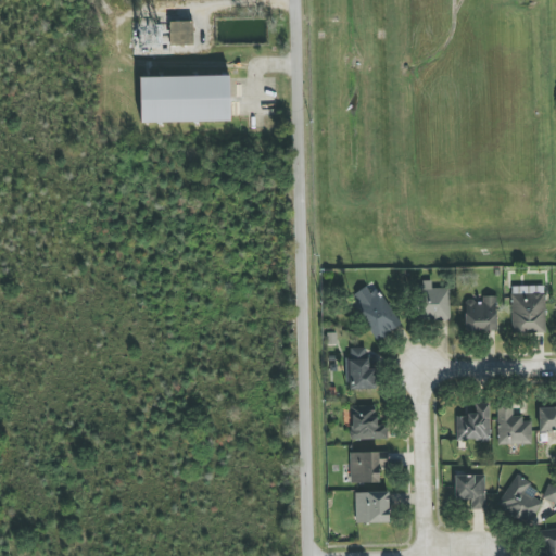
[(193,45),(193,22),(169,22),(171,46),(193,45)]
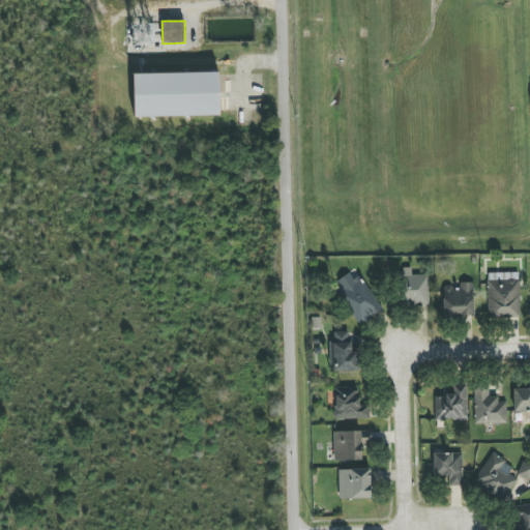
[(134,74),(135,117),(219,116),(218,72),(134,74)]
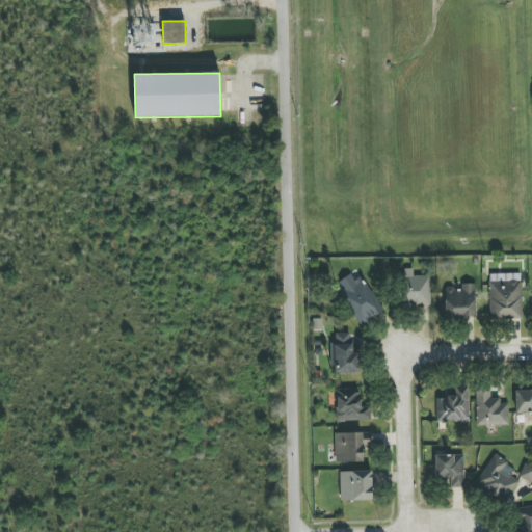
[(413,276),(413,269),(400,269),(401,307),(430,306),(429,275),(413,276)]
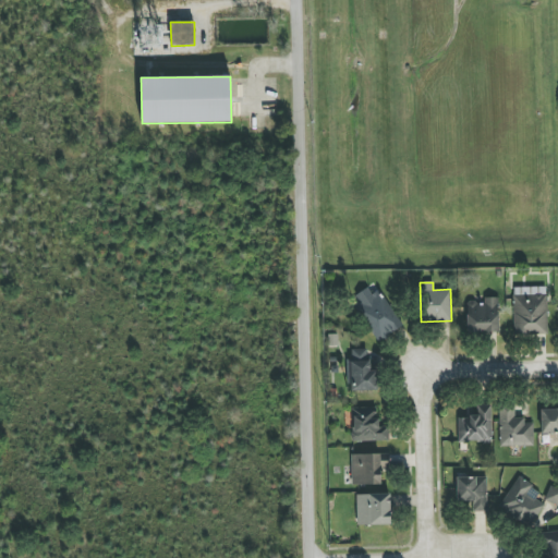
[(547,335),(546,287),(513,288),(513,336),(547,335)]
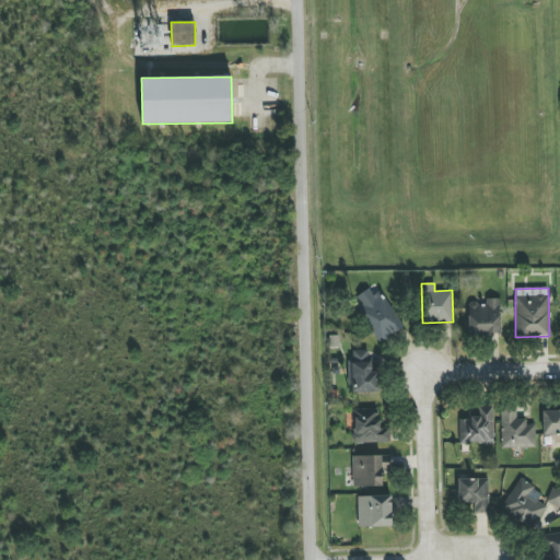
[(405,325),(378,291),(373,295),(369,290),(350,304),(381,343),(405,325)]
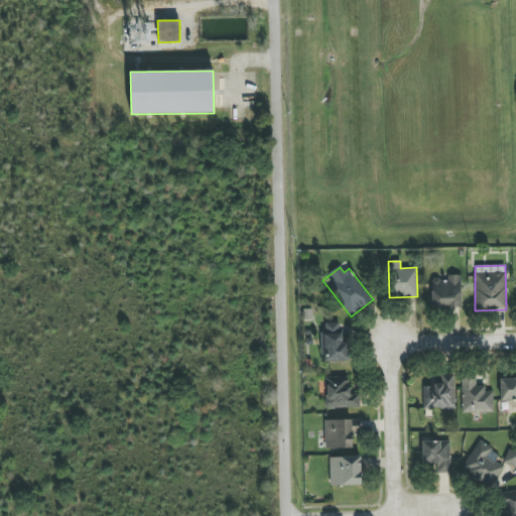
[(461,307),(461,275),(447,275),(447,279),(431,279),(431,307),(461,307)]
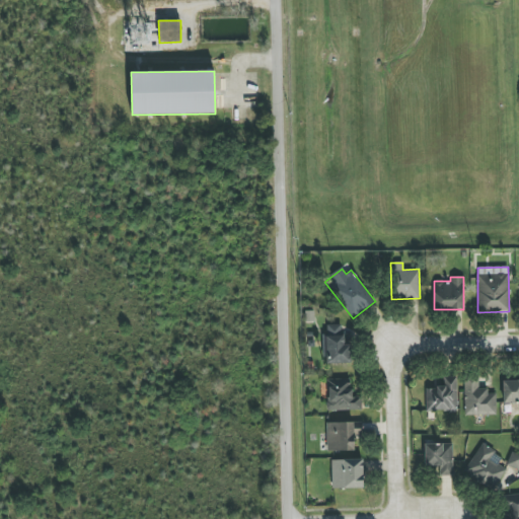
[(351,363),(351,345),(344,346),(343,324),(324,325),(326,364),(351,363)]
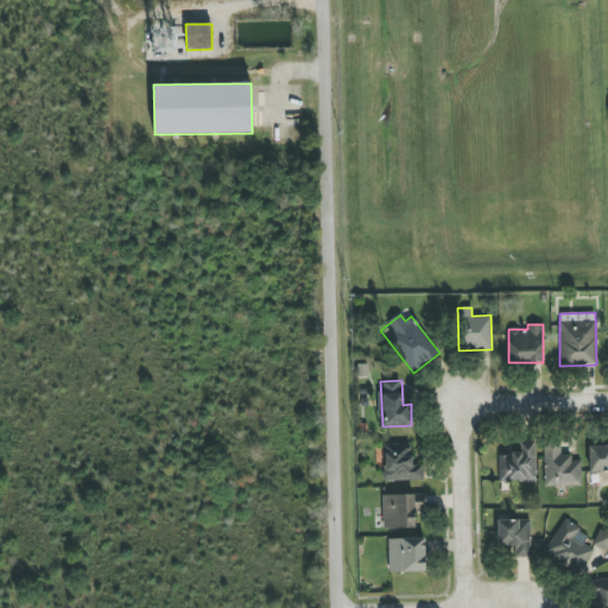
[(534,442),(520,442),(520,454),(498,455),(499,482),(537,481),(534,442)]
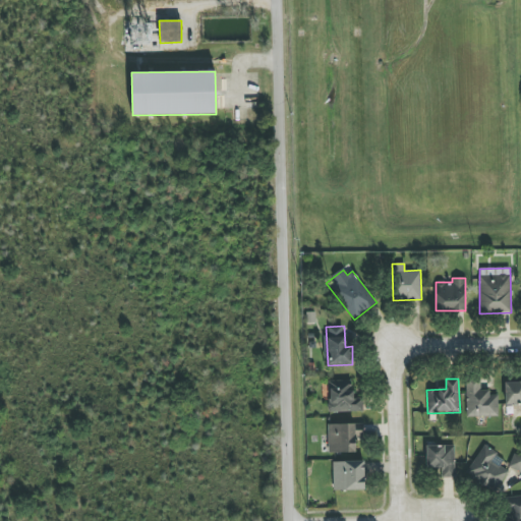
[(498,395),(490,395),(489,390),(480,390),(480,379),(466,380),(467,417),(499,416),(498,395)]
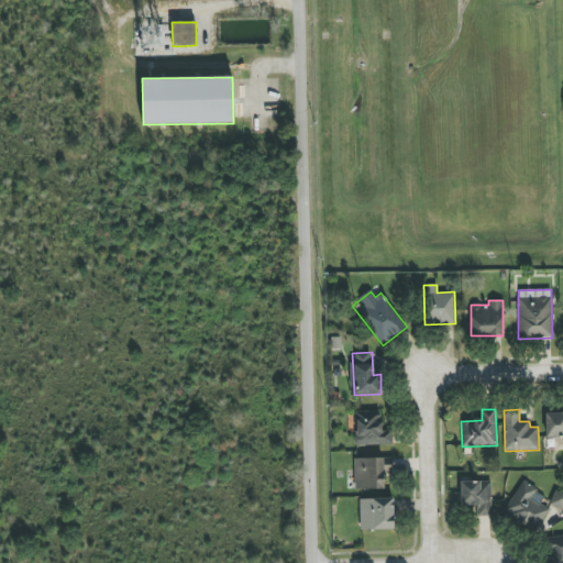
[(381,411),(354,411),(355,445),(393,444),(392,430),(382,431),(381,411)]
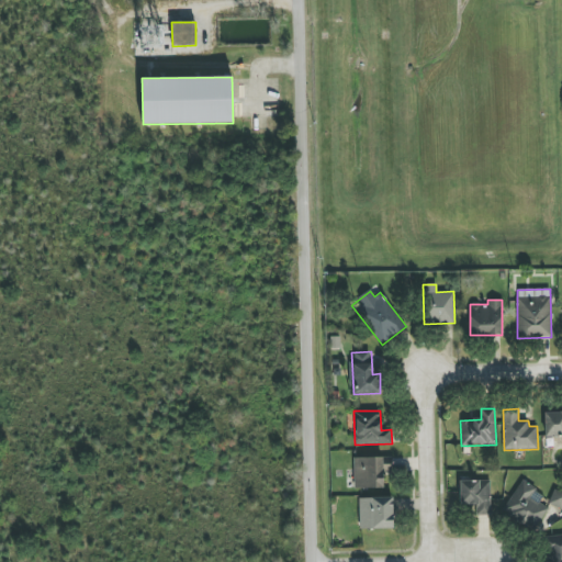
[(561,412),(544,413),(544,437),(561,436),(561,412)]
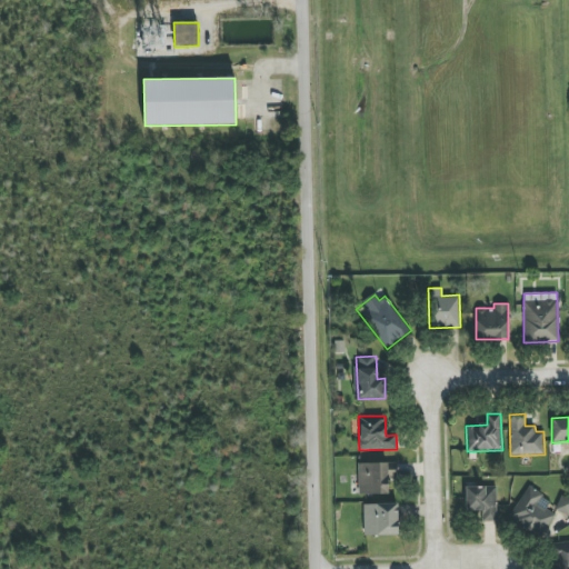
[(358,463),(358,495),(388,493),(388,477),(397,477),(397,462),(358,463)]
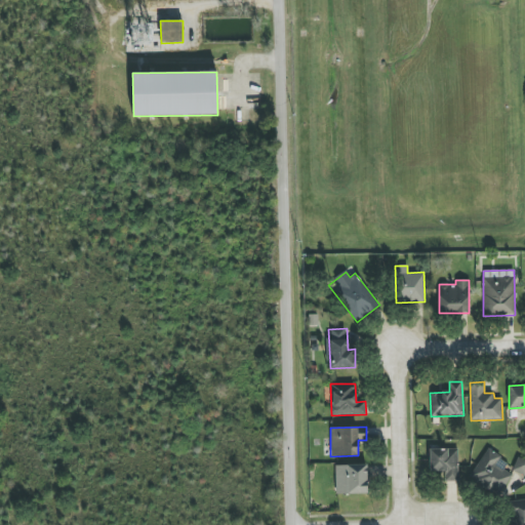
[(503,469),(509,462),(487,448),(469,477),(498,496),(513,475),(503,469)]
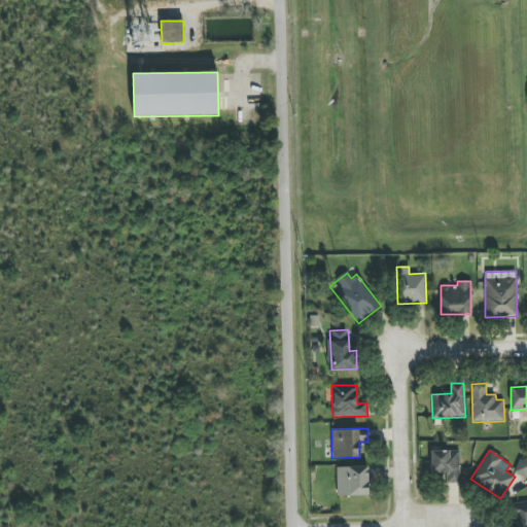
[(460,451),(431,451),(431,473),(446,473),(446,483),(459,483),(460,451)]
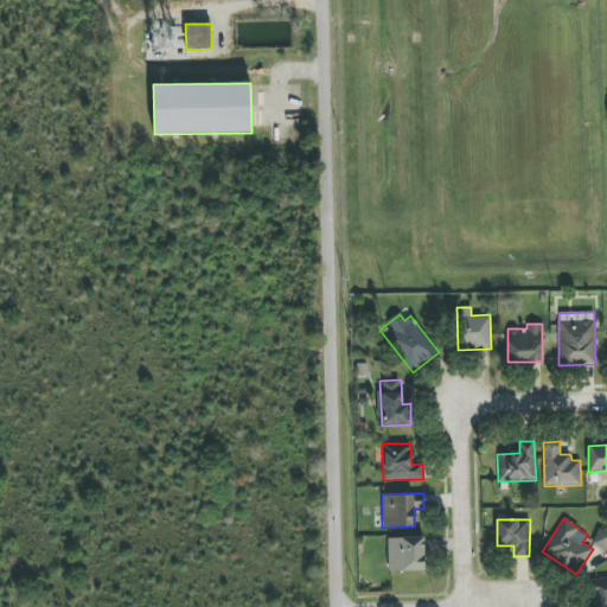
[(592,544),(606,550),(606,531),(599,528),(592,544)]
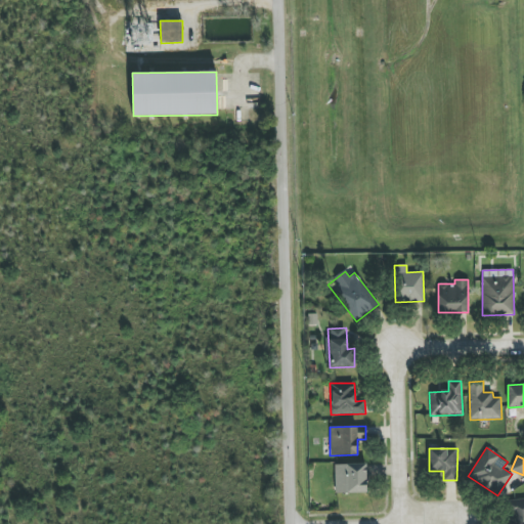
[(335,465),(336,493),(366,492),(366,464),(335,465)]
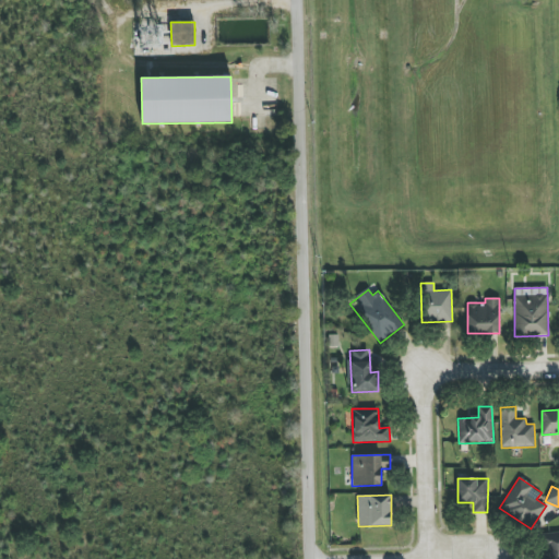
[(558,558),(558,532),(546,533),(546,558),(558,558)]
